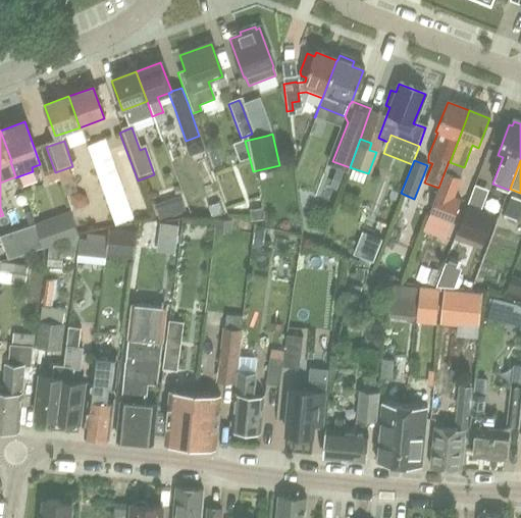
[(58,180),(55,172),(44,176),(47,185),(58,180)]
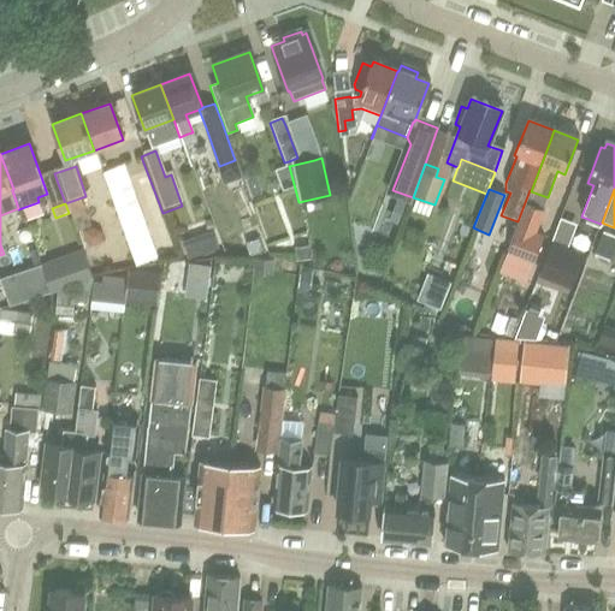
[(544,212),(526,205),(508,254),(534,265),(544,238),(536,235),(544,212)]
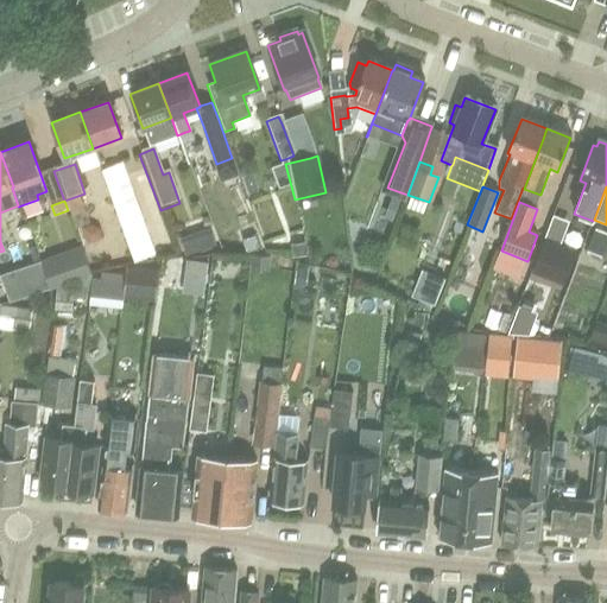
[(606,234),(594,230),(586,253),(606,260),(606,234)]
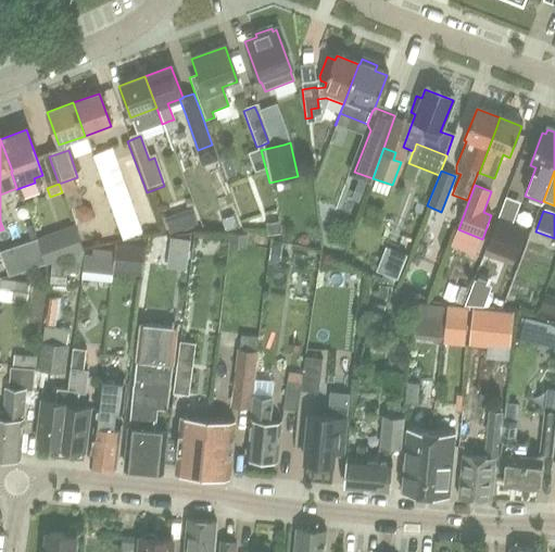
[(168,234),(175,231),(171,220),(164,223),(168,234)]
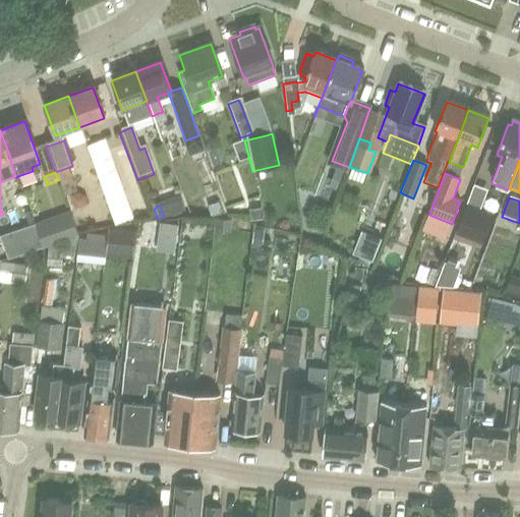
[(482,242),(492,217),(466,207),(456,232),(482,242)]
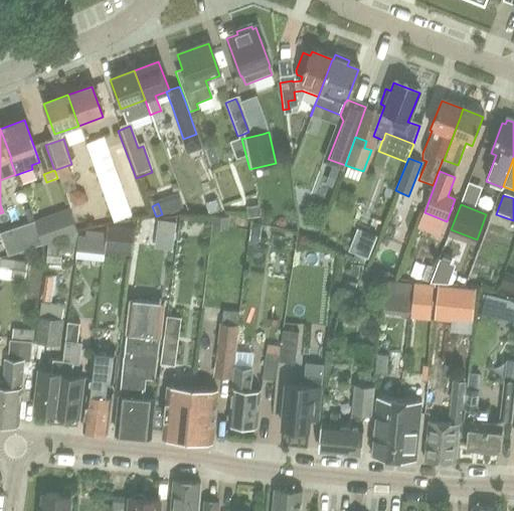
[(68,212),(51,217),(58,240),(76,234),(68,212)]
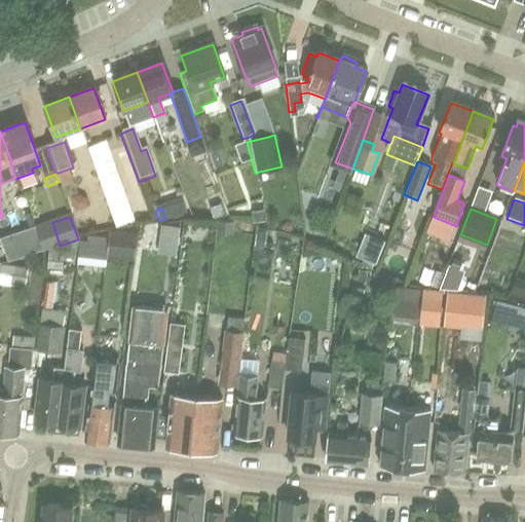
[(158,256),(175,258),(179,230),(162,228),(158,256)]
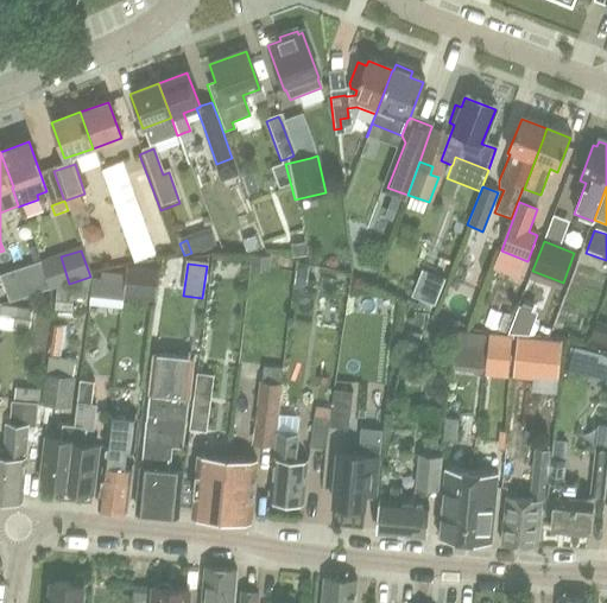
[(49,291),(40,267),(25,273),(32,296),(49,291)]
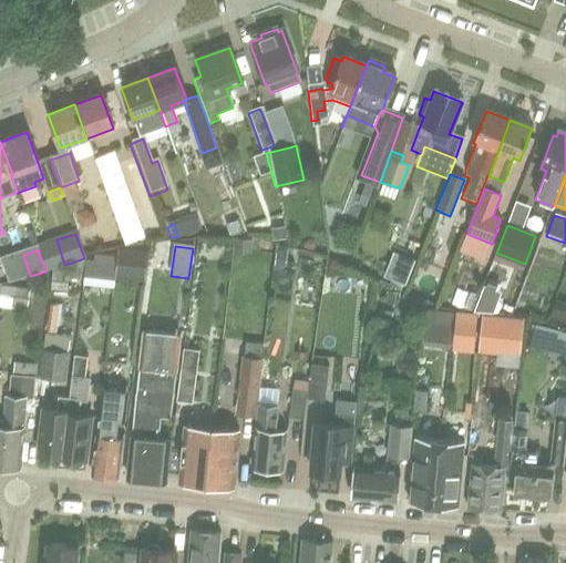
[(120,252),(116,274),(144,277),(147,255),(120,252)]
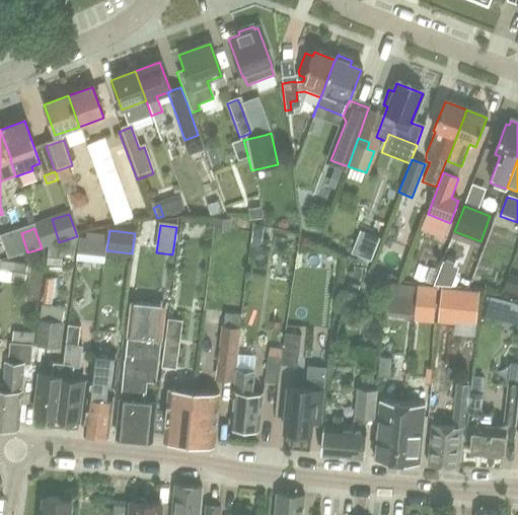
[(251,244),(260,245),(262,233),(252,232),(251,244)]
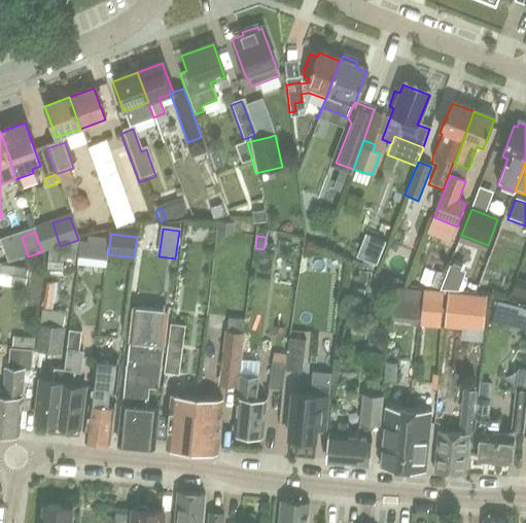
[(375,268),(384,245),(365,237),(356,260),(375,268)]
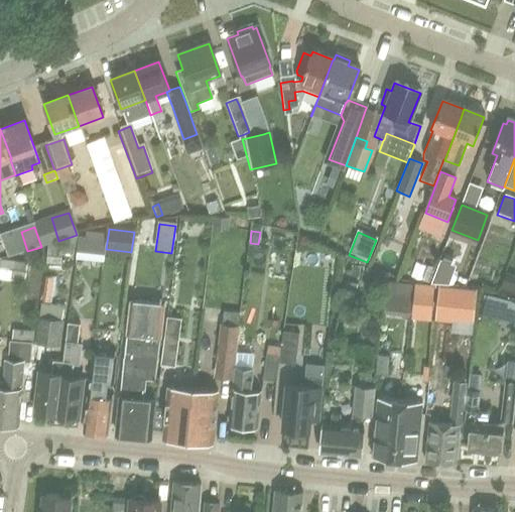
[(86,256),(85,262),(102,264),(104,243),(78,241),(77,255),(86,256)]
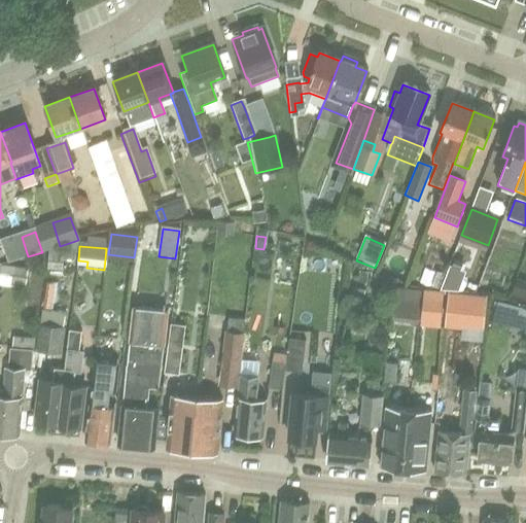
[(62,254),(46,253),(46,277),(61,277),(62,254)]
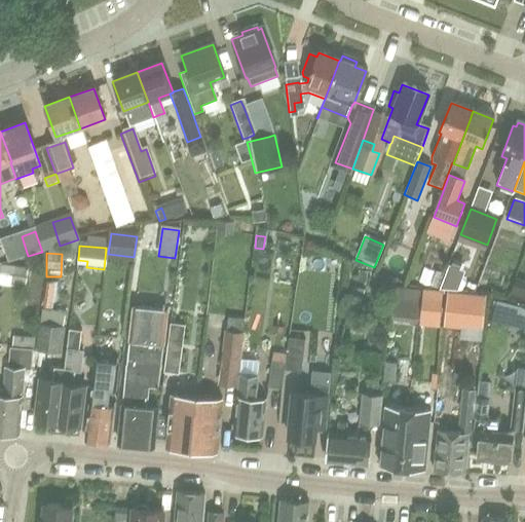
[(0,285),(16,286),(16,273),(0,273),(0,285)]
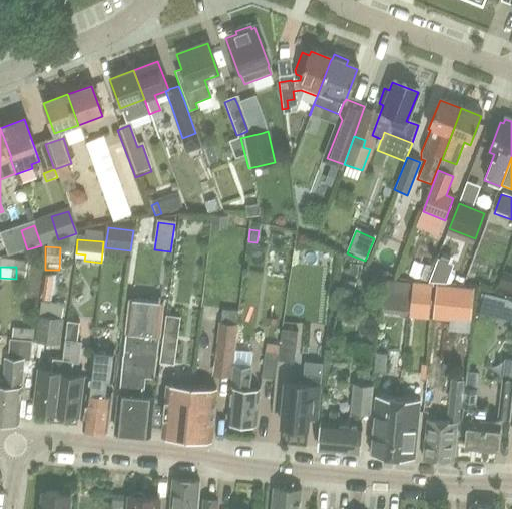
[(383,278),(367,271),(363,279),(379,287),(383,278)]
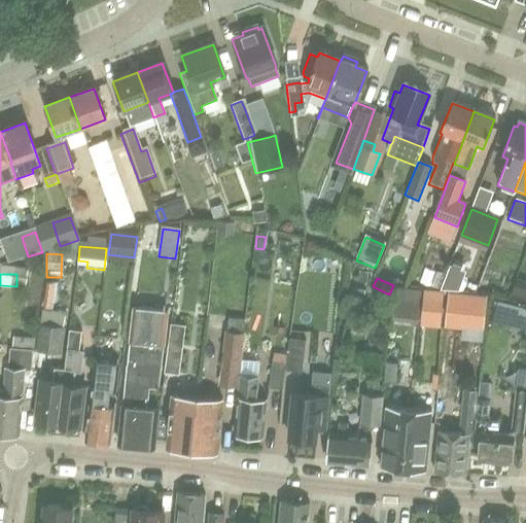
[(418,317),(443,320),(445,299),(420,297),(418,317)]
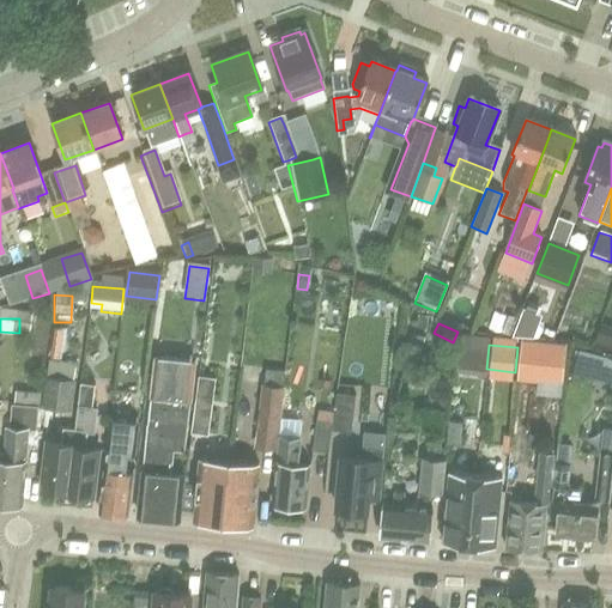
[(537,347),(520,347),(519,347),(517,372),(537,374),(538,347),(537,347)]
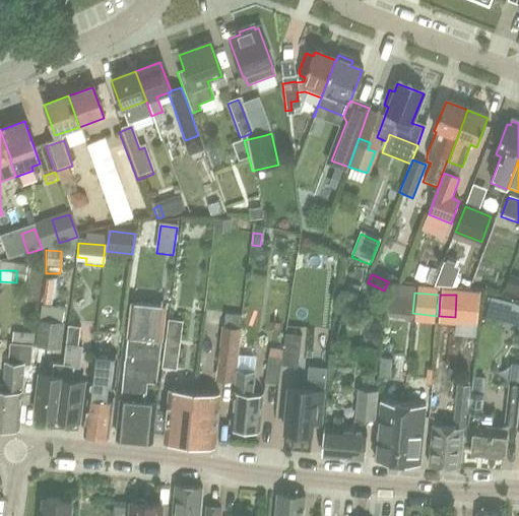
[(154,385),(161,309),(129,306),(124,362),(123,362),(117,439),(150,442),(154,404),(144,404),(146,384),(154,385)]
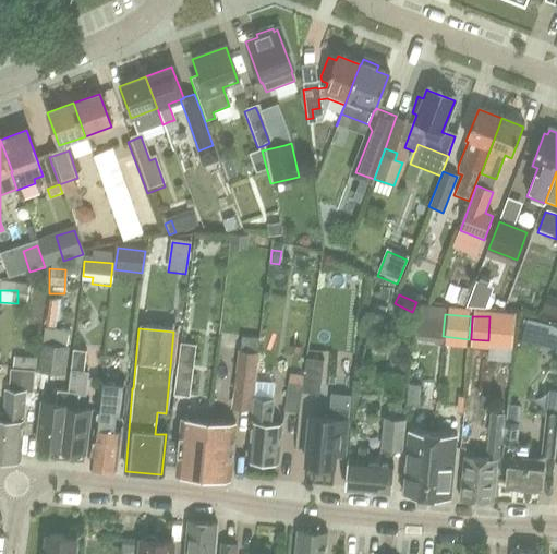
[(37,372),(63,375),(67,349),(64,349),(67,334),(41,330),(37,372)]
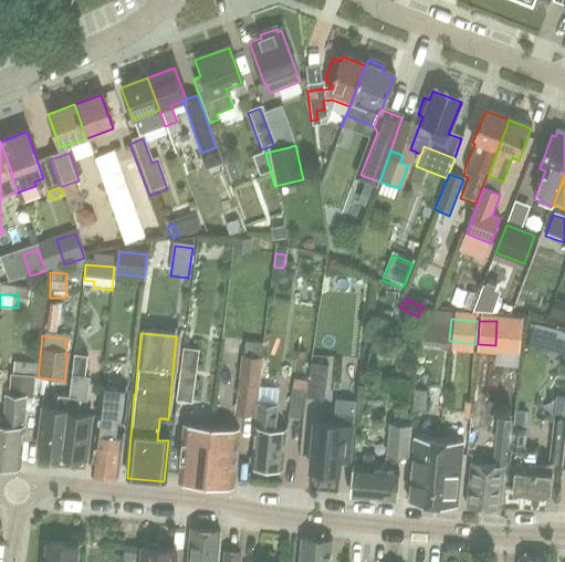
[(553,353),(564,356),(564,339),(557,336),(553,353)]
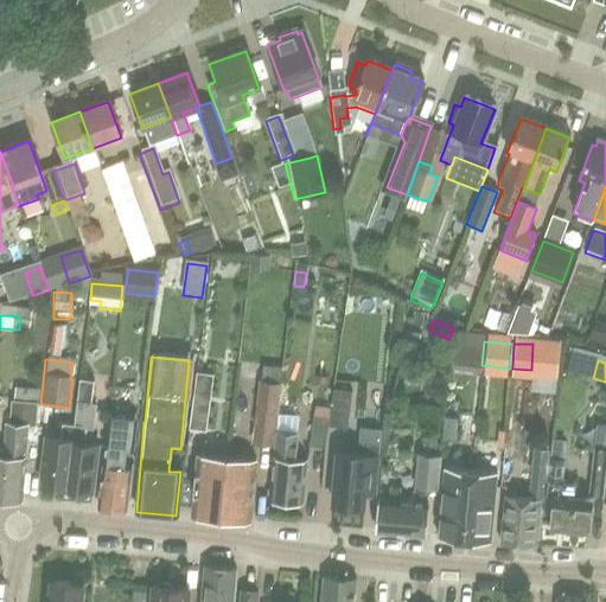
[(215,378),(198,376),(191,429),(208,431),(215,378)]
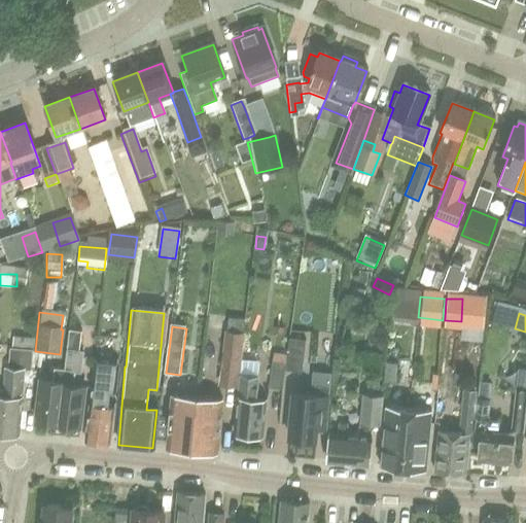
[(81,333),(68,330),(66,352),(78,353),(81,333)]
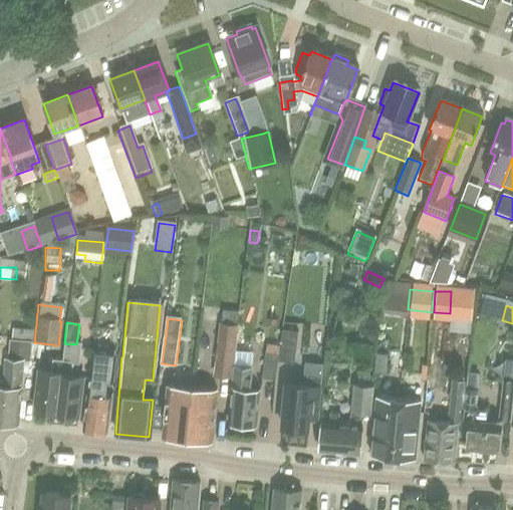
[(217,325),(214,357),(211,377),(230,379),(236,327),(217,325)]
